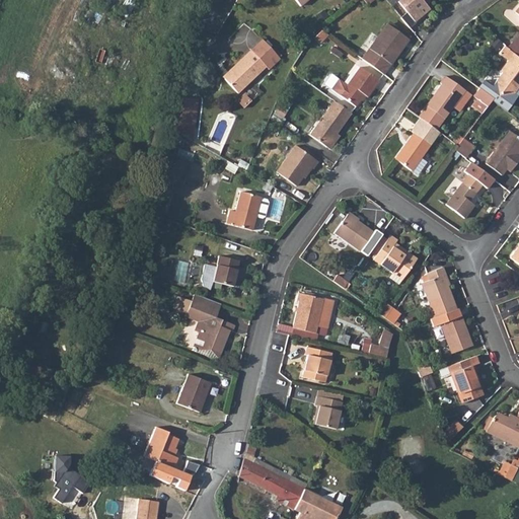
[(398,0),(406,9),(399,14),(408,25),(415,21),(414,18),(429,8),(425,2),(426,0),(398,0)]
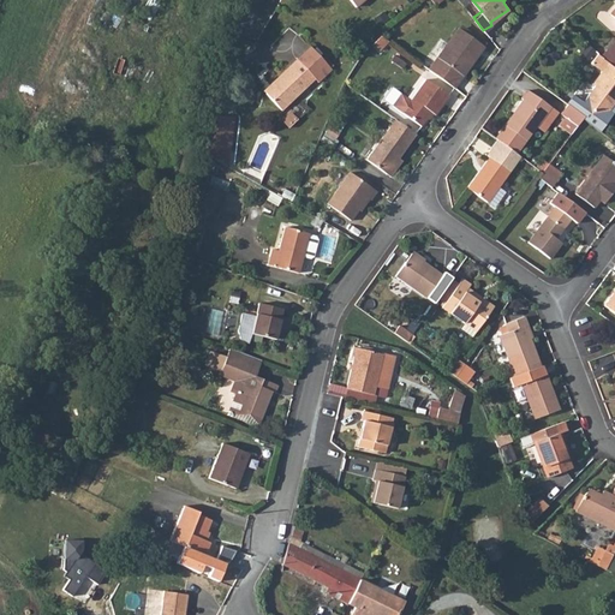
[(483,43),(458,27),(428,71),(453,88),(461,76),(459,73),(469,59),(472,60),(483,43)]
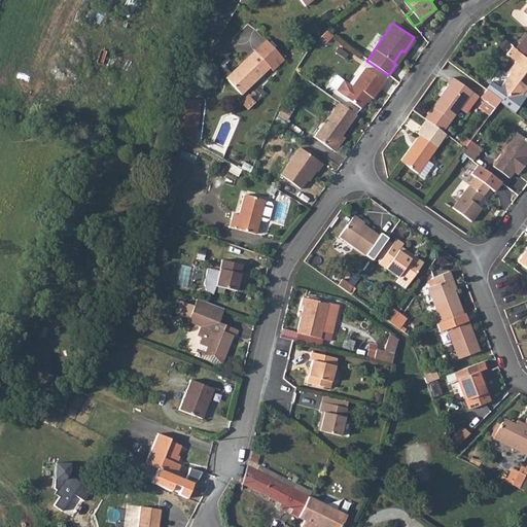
[(229,79),(241,93),(267,68),(278,57),(262,41),(236,68),(237,71),(229,79)]
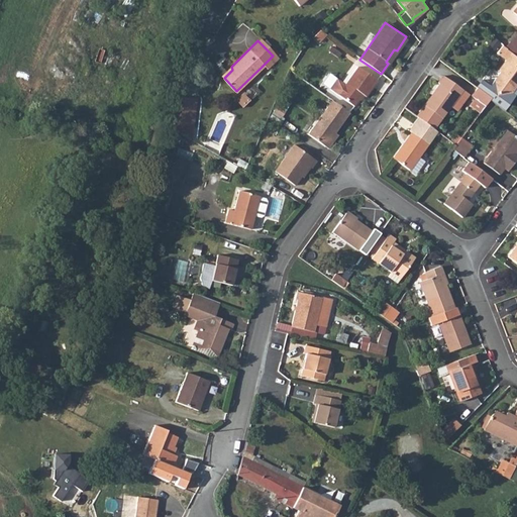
[(495,88),(516,64),(516,62),(516,55),(514,52),(509,47),(505,44),(499,52),(511,62),(492,86),(495,88)]
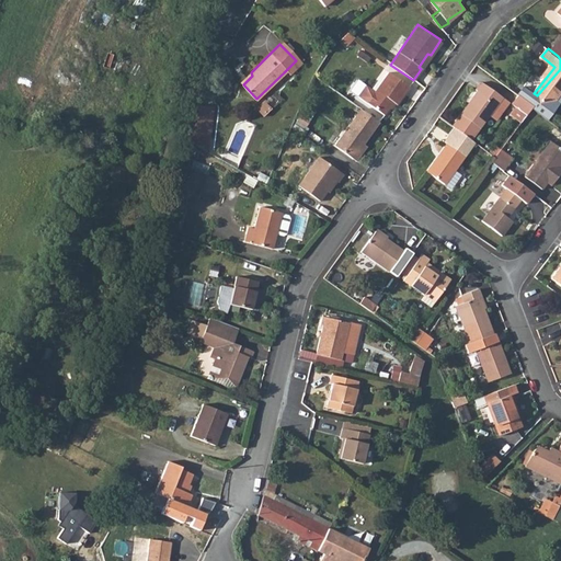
[(537,95),(545,103),(544,105),(554,113),(560,103),(558,101),(560,96),(560,67),(560,69),(537,95)]
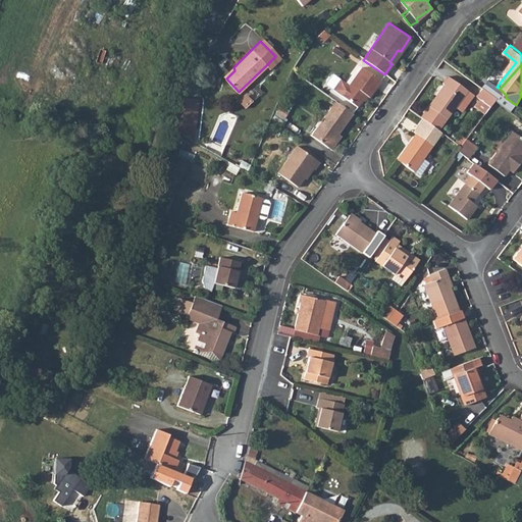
[(380,80),(361,66),(348,85),(340,79),(332,90),(357,106),(366,94),(369,96),(380,80)]
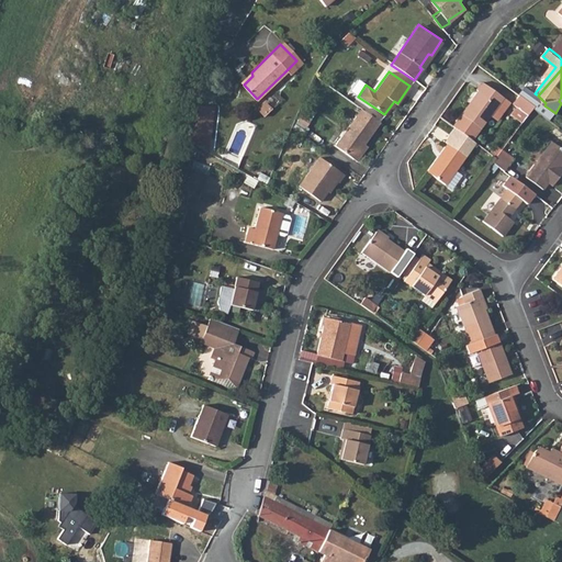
[(478,88),(482,91),(473,103),(472,102),(454,125),(473,139),(504,97),(483,81),(478,88)]
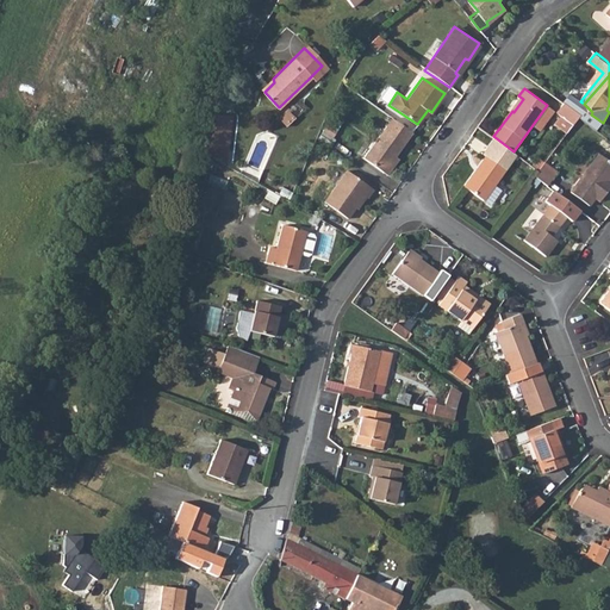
[(298,101),(281,118),(287,125),(305,107),(298,101)]
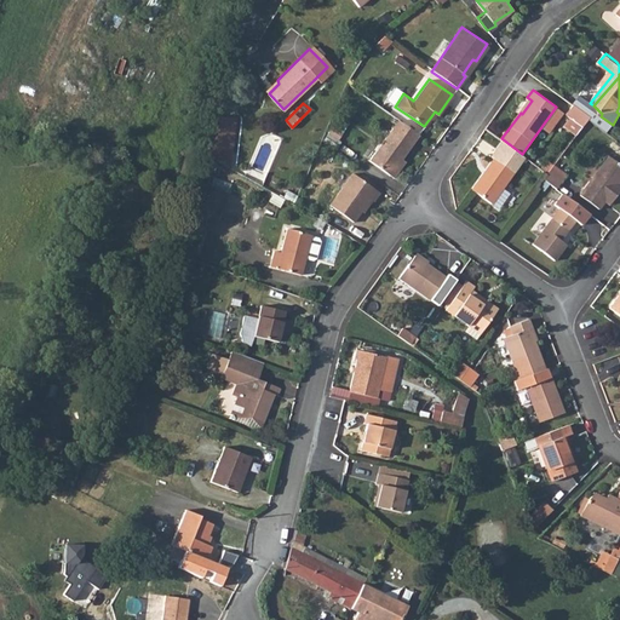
[(592,119),(575,105),(569,115),(585,128),(591,121),(592,119)]
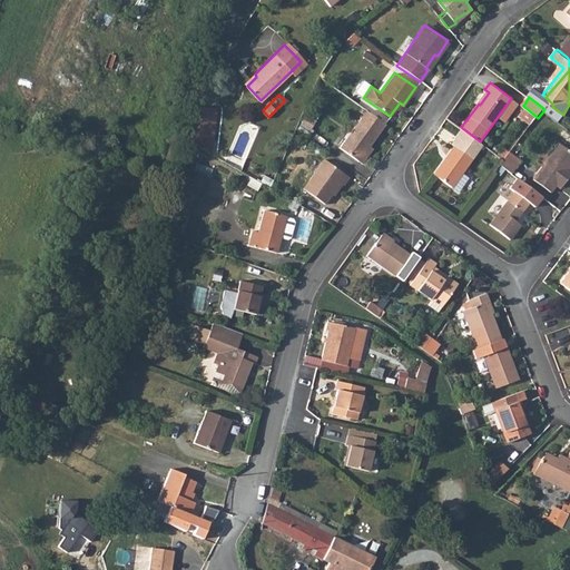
[(199,107),(195,144),(214,154),(218,109),(199,107)]
